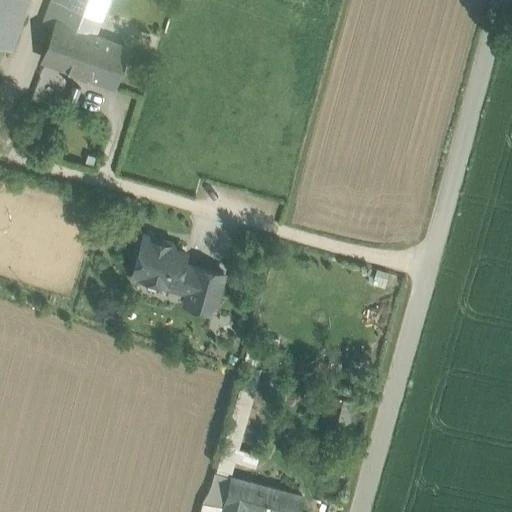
[(0,0),(0,42),(12,47),(29,1),(26,0),(0,0)]
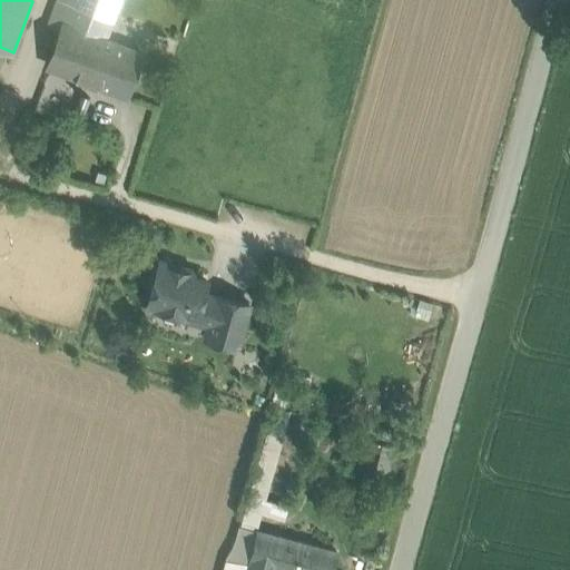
[(118,0),(55,0),(47,25),(61,30),(64,23),(104,38),(118,0)]
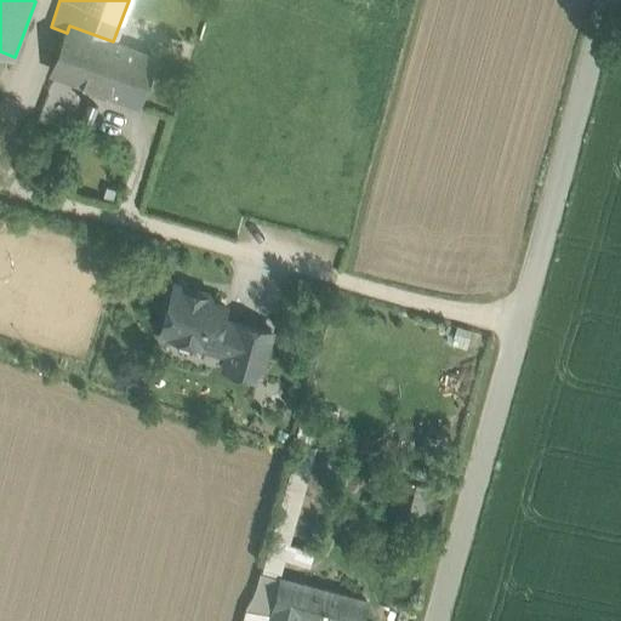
[(113,41),(69,26),(67,33),(53,72),(137,102),(153,56),(113,41)]
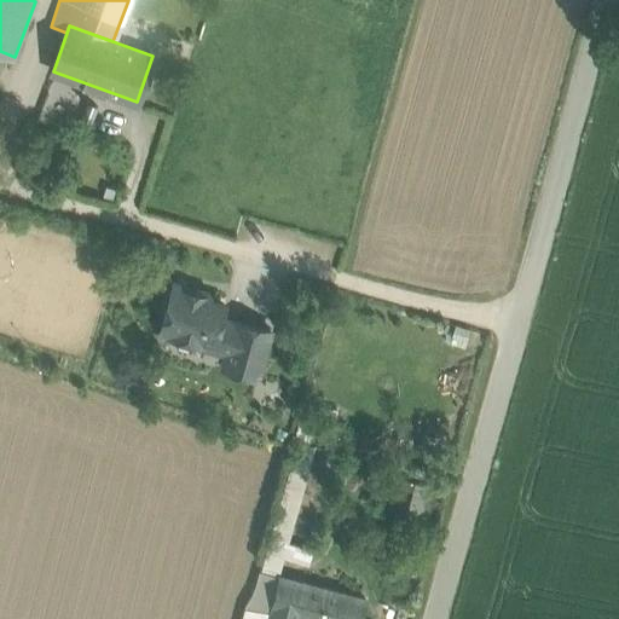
[(203,293),(173,284),(166,288),(162,301),(166,308),(160,330),(206,343),(207,339),(230,345),(235,328),(219,324),(224,305),(208,300),(203,293)]
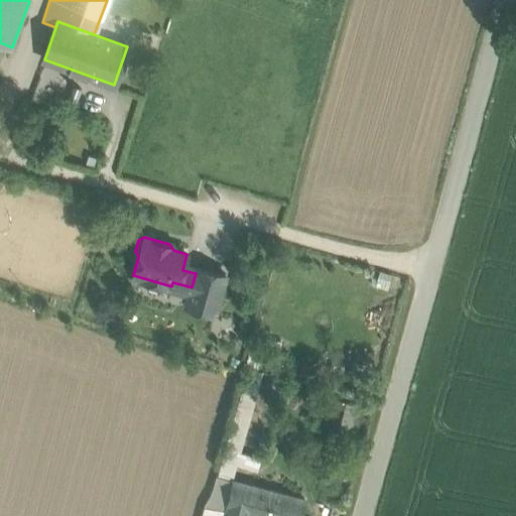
[(225,273),(198,265),(191,287),(186,304),(214,312),(225,273)]
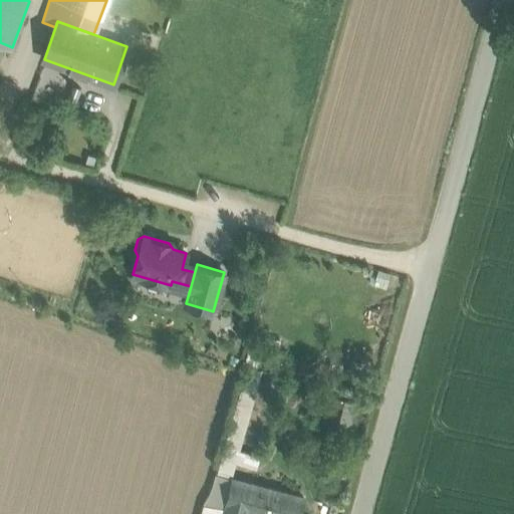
[(219,474),(233,478),(236,465),(240,450),(263,366),(249,362),(224,454),(219,474)]
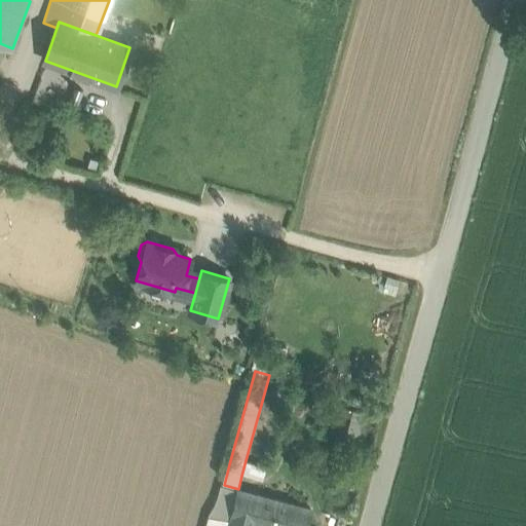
[(370,416),(355,412),(347,444),(363,447),(370,416)]
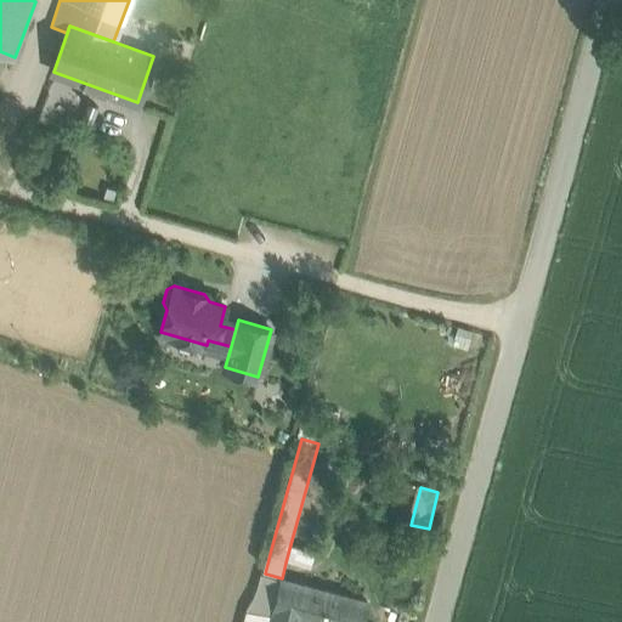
[(315,552),(290,544),(286,563),(310,569),(312,560),(315,552)]
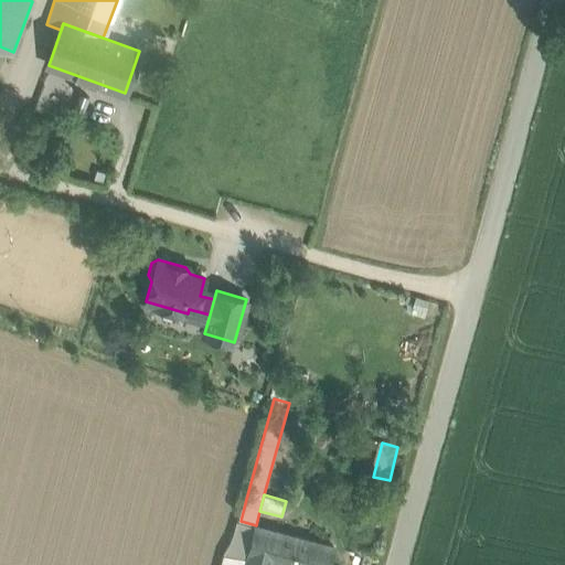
[(278,531),(256,525),(247,557),(245,564),(269,564),(272,558),(270,558),(278,531)]
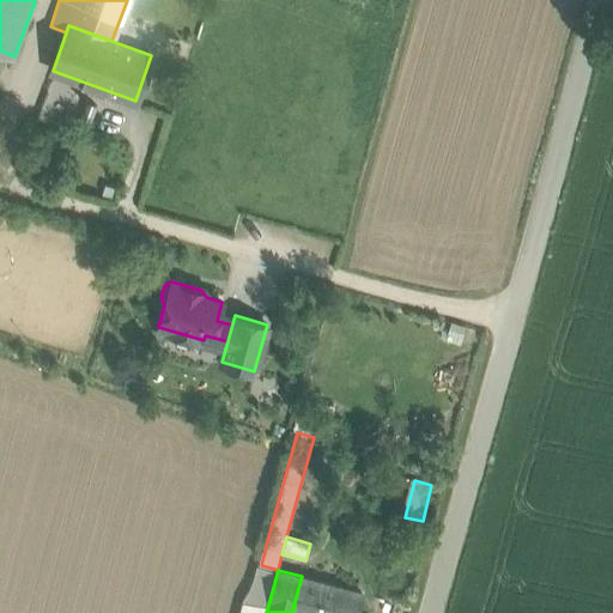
[(354,612),(362,592),(302,576),(293,606),(295,606),(292,612),(354,612)]
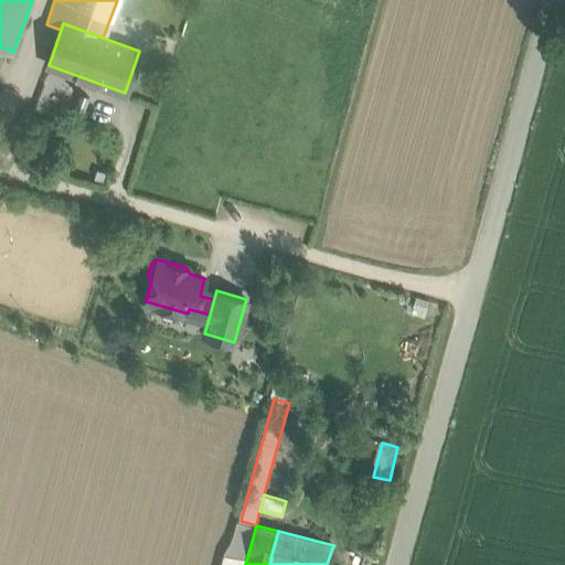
[(245,564),(247,557),(224,554),(220,564),(245,564)]
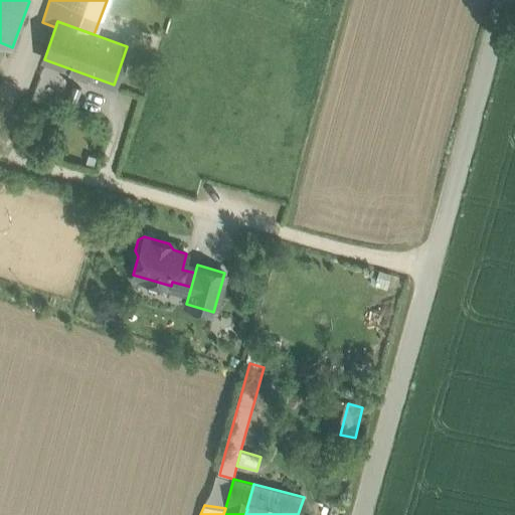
All buildings are outlined.
